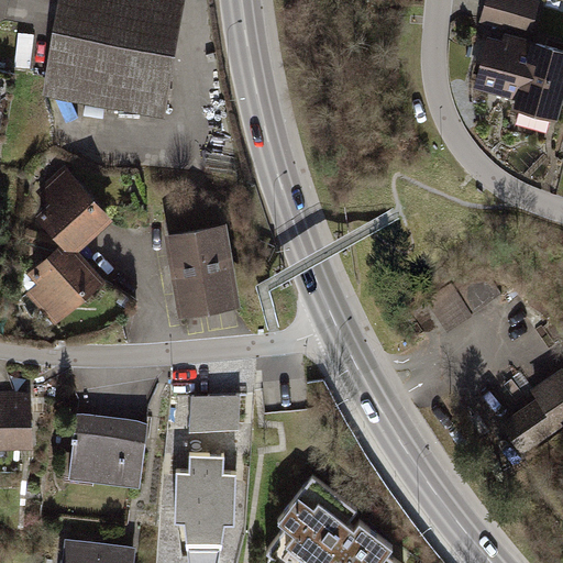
[(63,0),(47,99),(158,118),(177,0),(63,0)]
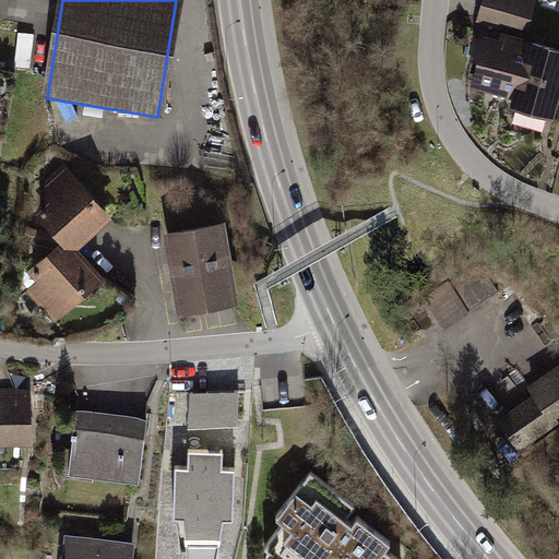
[(486,0),(482,18),(508,25),(514,0),(486,0)]
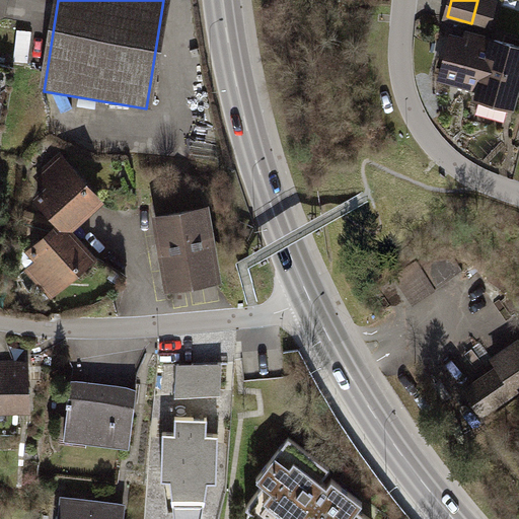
[(451,38),(441,76),(483,87),(479,97),(480,97),(477,110),(479,115),(502,121),(506,118),(509,105),(511,106),(518,77),(518,46),(495,40),(493,48),(451,38)]
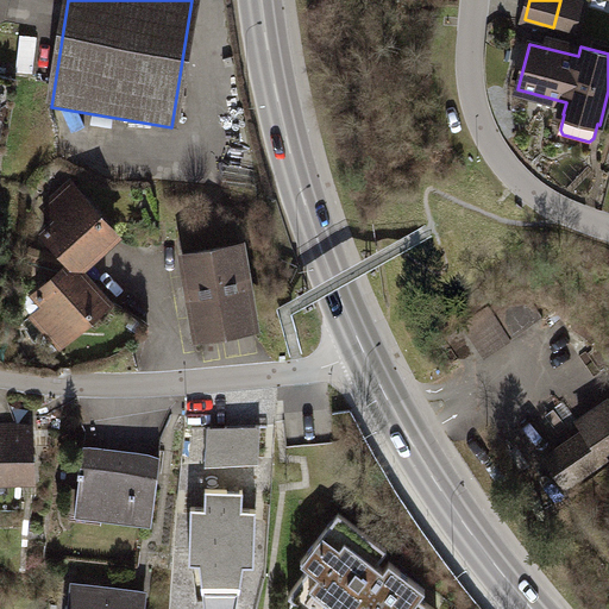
[(16,79),(0,75),(0,148),(4,149),(16,79)]
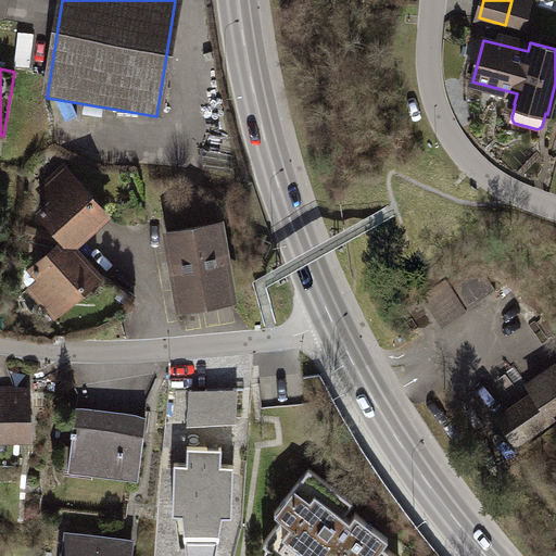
[(41,198),(29,210),(55,238),(73,244),(106,214),(60,164),(33,189),(41,198)]
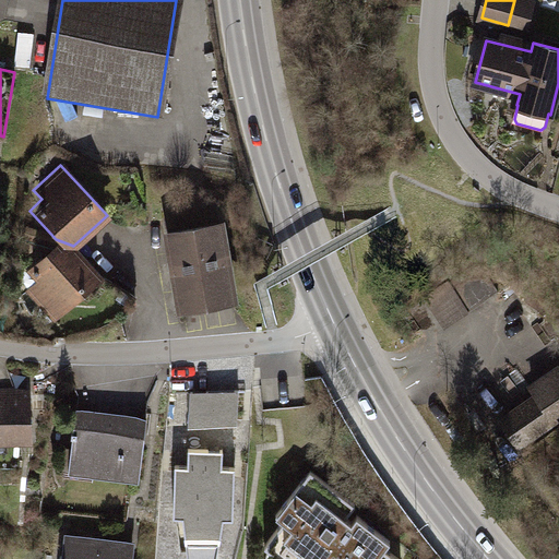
[(224,223),(170,232),(182,306),(237,297),(224,223)]
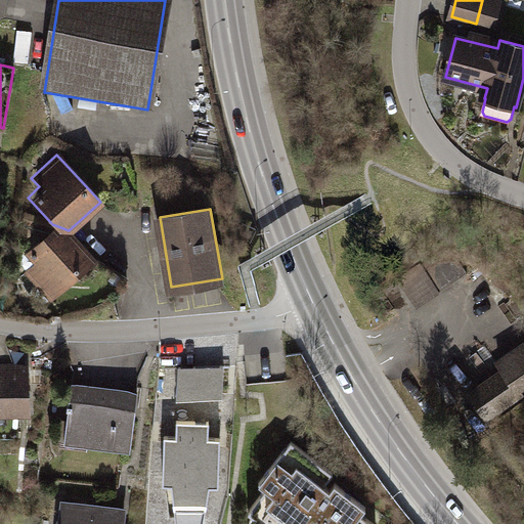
[(52,224),(22,252),(32,263),(23,271),(47,299),(93,257),(69,230),(52,224)]
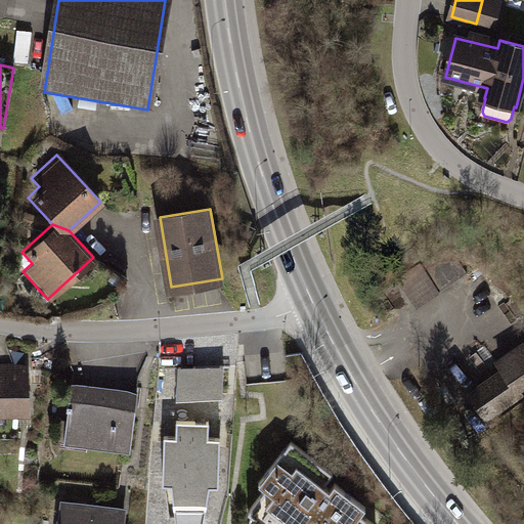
[(402,279),(419,305),(468,273),(451,248),(402,279)]
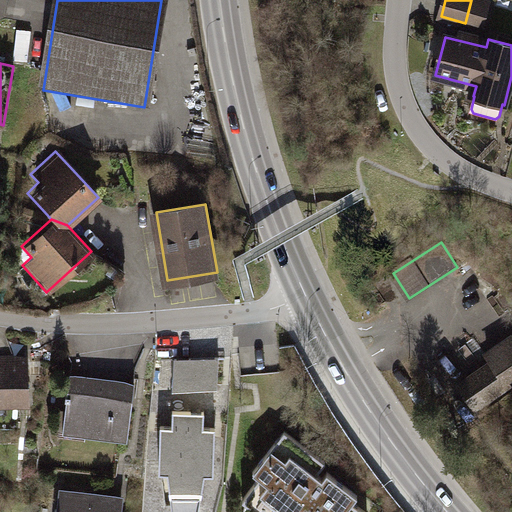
[(493,363),(461,385),(478,409),(511,387),(505,378),(511,373),(511,337),(487,354),(493,363)]
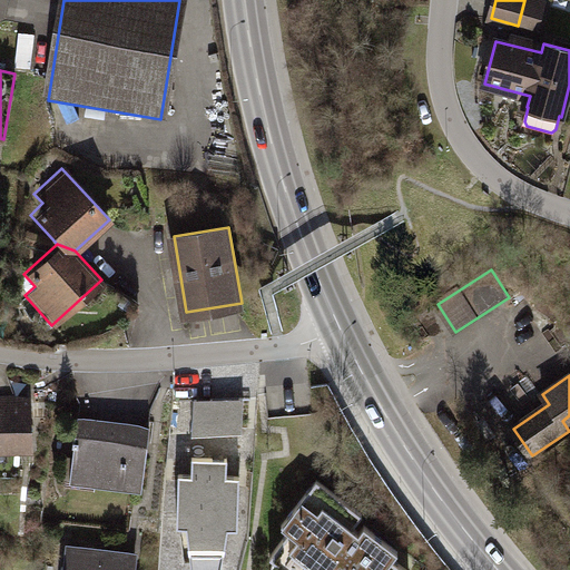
[(245,395),(195,396),(195,432),(245,431),(245,395)]
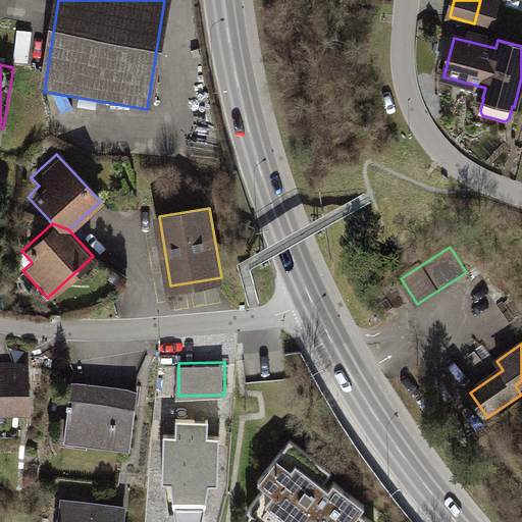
[(27,364),(0,365),(0,416),(31,414),(27,364)]
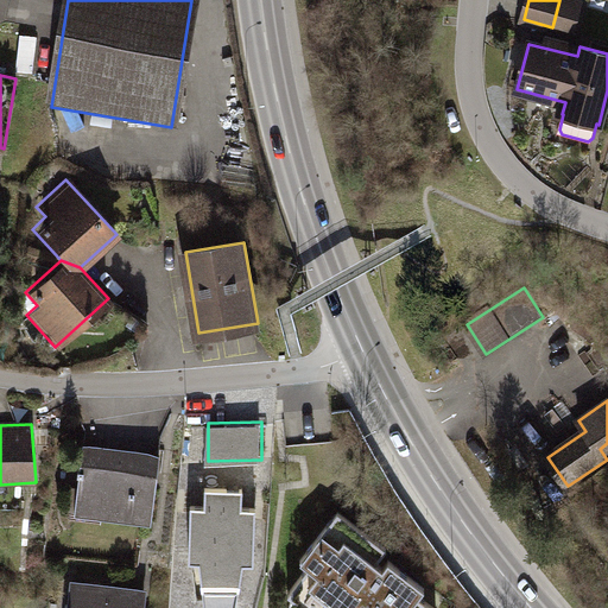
[(160,456),(88,447),(80,512),(153,521),(160,456)]
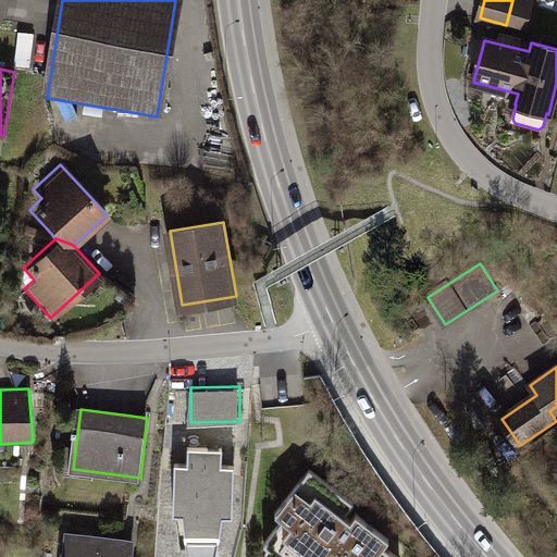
[(188,465),(177,465),(176,512),(183,512),(187,540),(219,541),(223,514),(233,514),(233,466),(222,465),(224,449),(189,447),(188,465)]
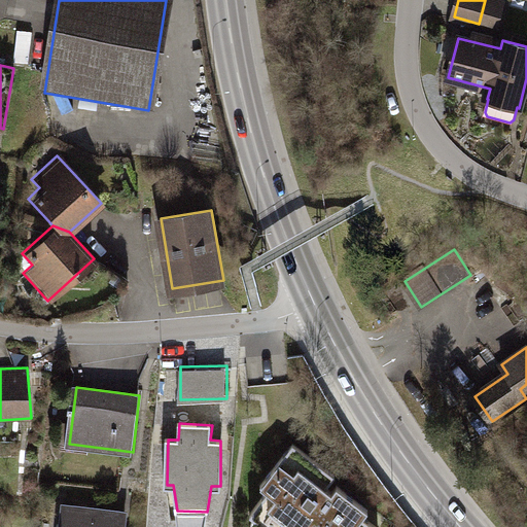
[(335,475),(295,445),(262,487),(270,492),(253,514),(270,526),(379,526),(364,516),(370,510),(339,486),(335,492),(326,486),(335,475)]
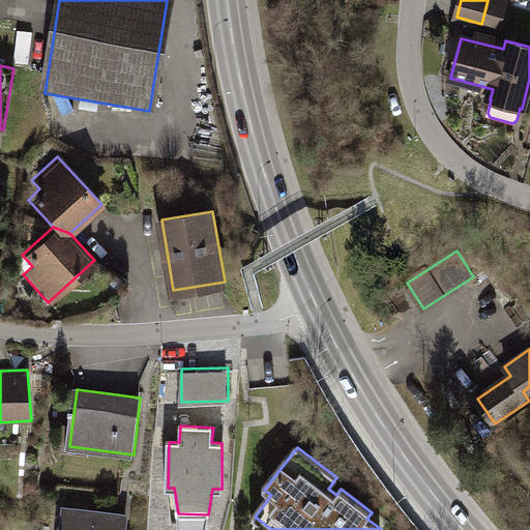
[(123,529),(125,514),(65,508),(62,529),(123,529)]
